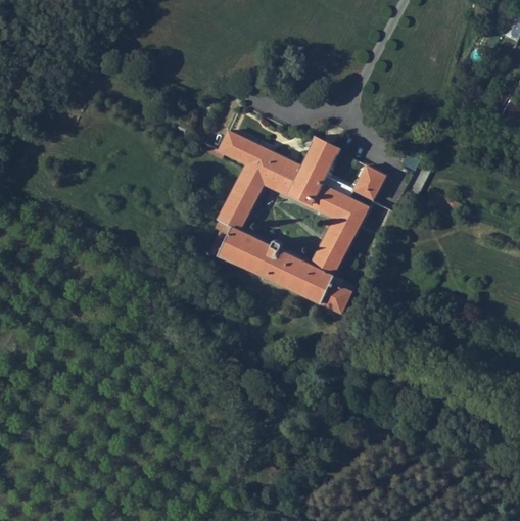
[(501,111),(503,105),(493,102),(491,108),(501,111)]
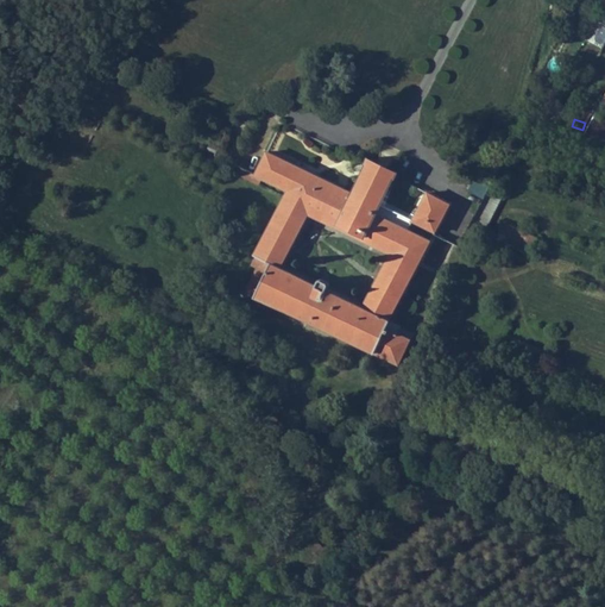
[(210,145),(207,152),(213,156),(216,148),(210,145)]
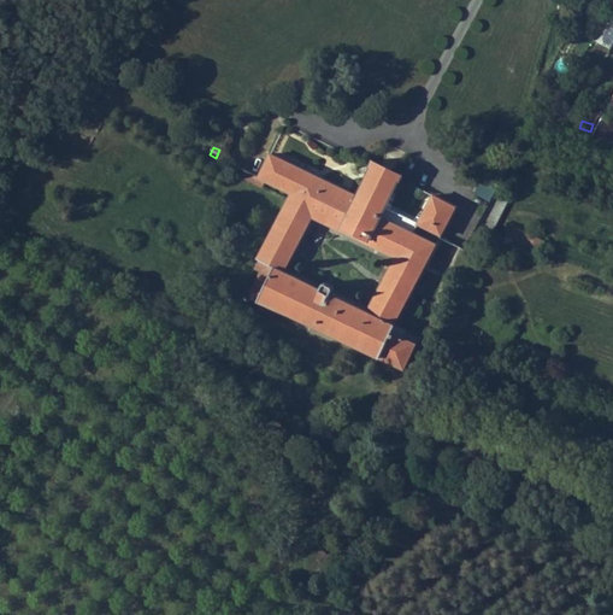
[(413,346),(389,334),(393,327),(392,326),(434,246),(377,218),(382,210),(395,183),(398,185),(400,179),(396,176),(394,181),(385,177),(370,169),(372,164),(367,163),(365,169),(367,170),(353,199),(267,157),(257,180),(261,182),(288,195),(255,261),(259,263),(272,269),(257,302),(257,303),(401,372),(413,346)]
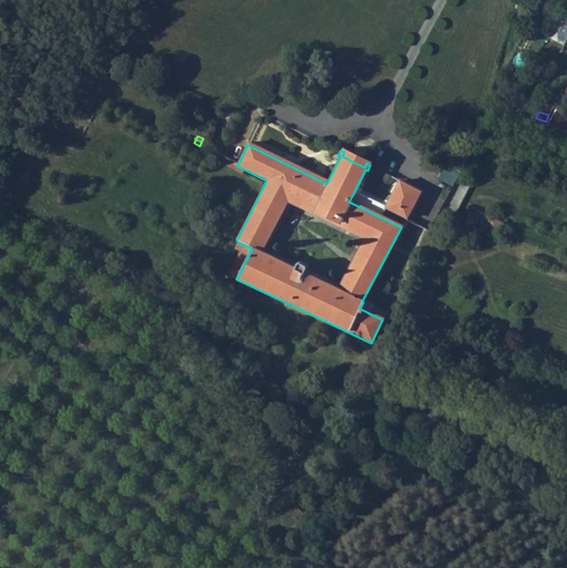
[(237,166),(227,162),(225,166),(240,173),(242,168),(237,166)]
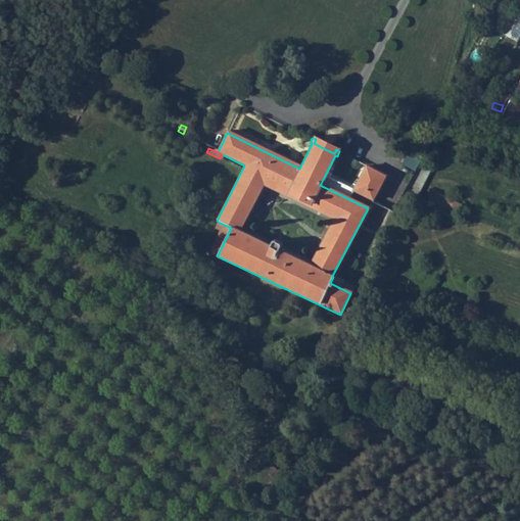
[(399,166),(412,173),(417,163),(405,156),(399,166)]
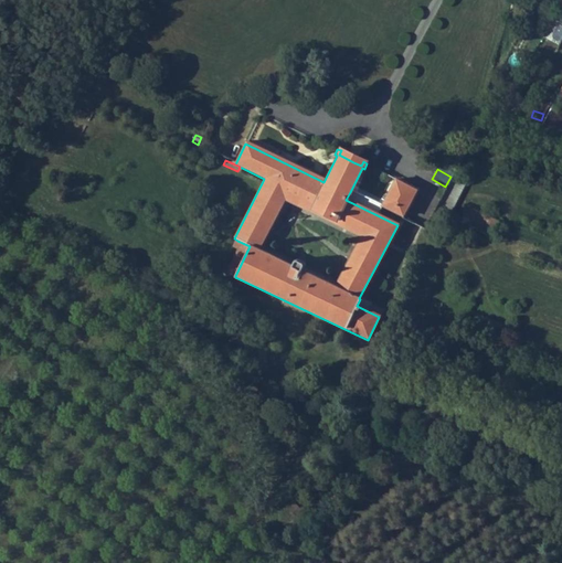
[(449,180),(437,203),(451,211),(463,187),(449,180)]
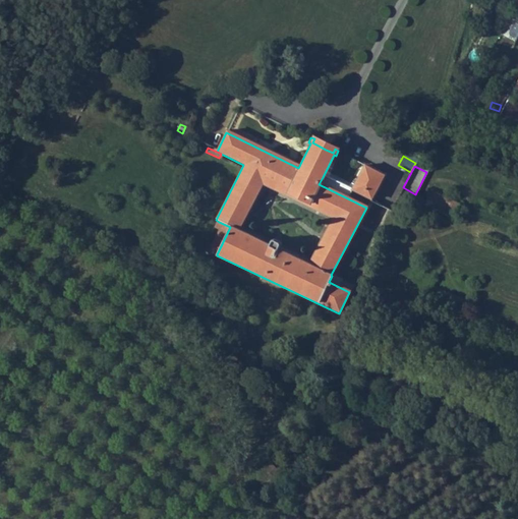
[(369,200),(382,177),(363,167),(351,190),(369,200)]
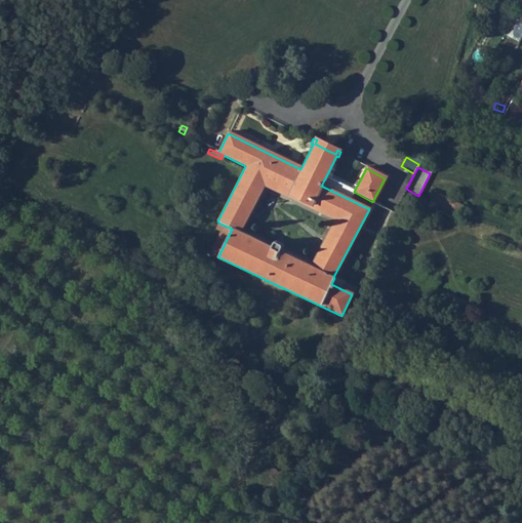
[(406,189),(403,196),(414,202),(418,196),(406,189)]
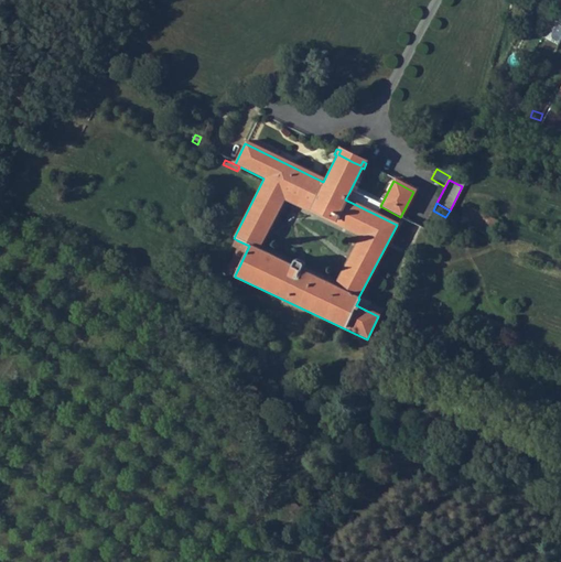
[(429,217),(441,225),(445,217),(433,211),(429,217)]
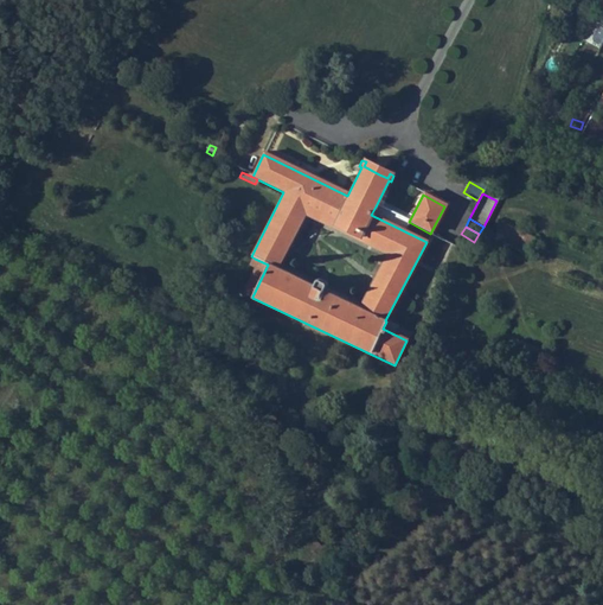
[(256,269),(244,293),(252,297),(268,265),(255,259),(250,266),(256,269)]
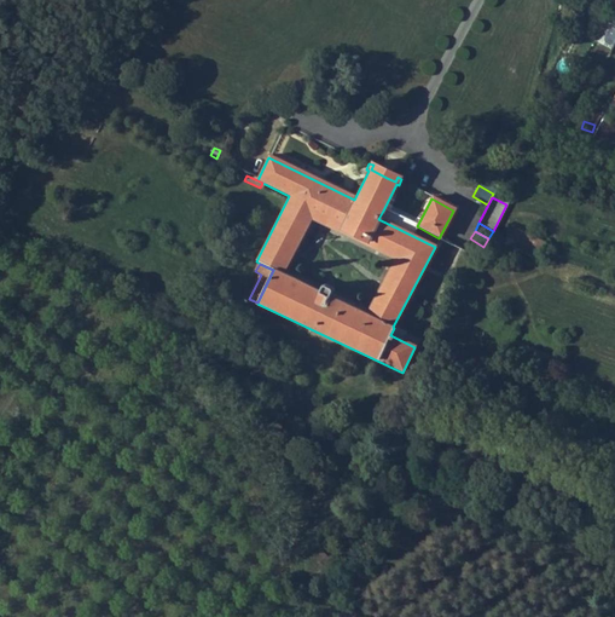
[(453,369),(456,362),(446,358),(444,364),(453,369)]
